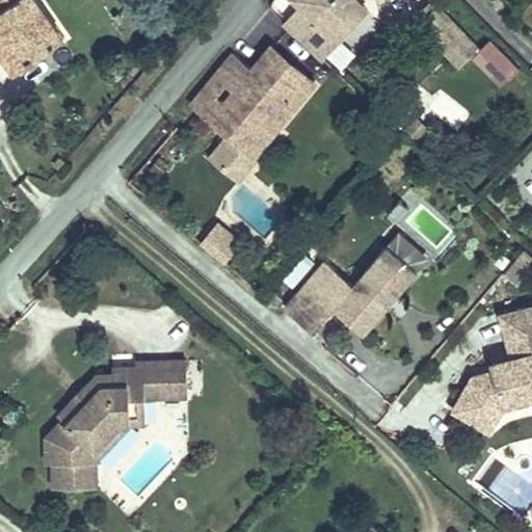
[(0,0),(0,46),(18,70),(64,36),(38,0),(0,0)]
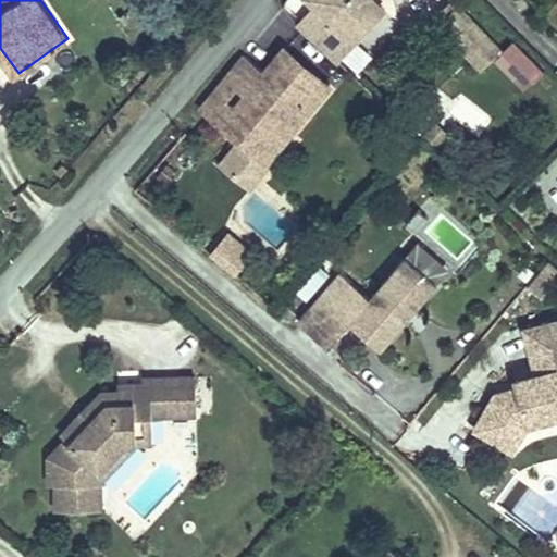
[(309,0),(314,4),(298,23),(337,60),(384,10),(372,0),(309,0)]
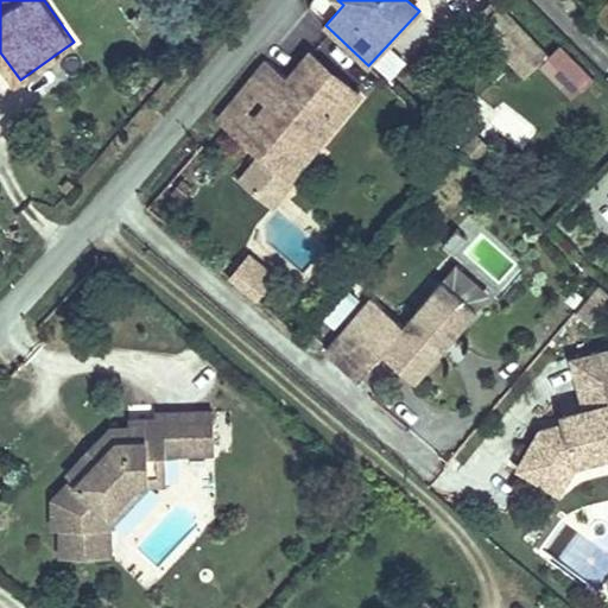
[(494,1),(474,21),(493,42),(513,21),(494,1)]
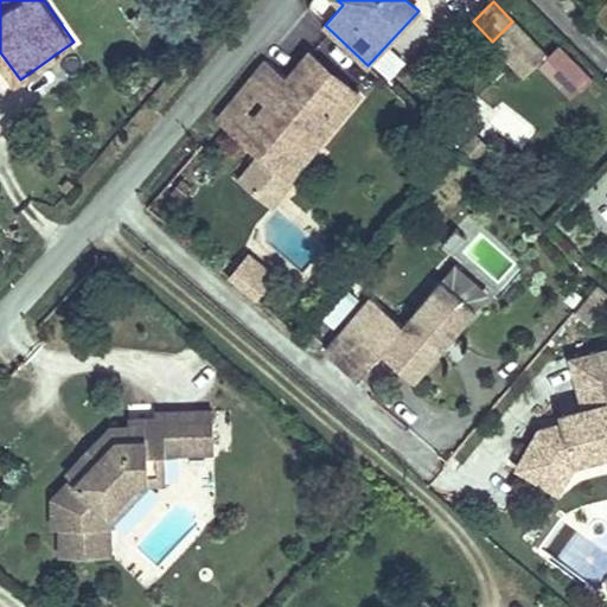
[(512,21),(492,42),(524,76),(545,56),(512,21)]
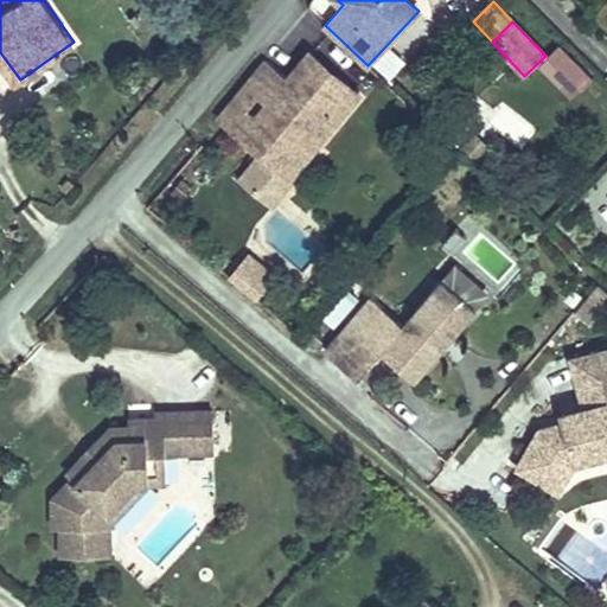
[(560,45),(537,64),(570,100),(593,81),(560,45)]
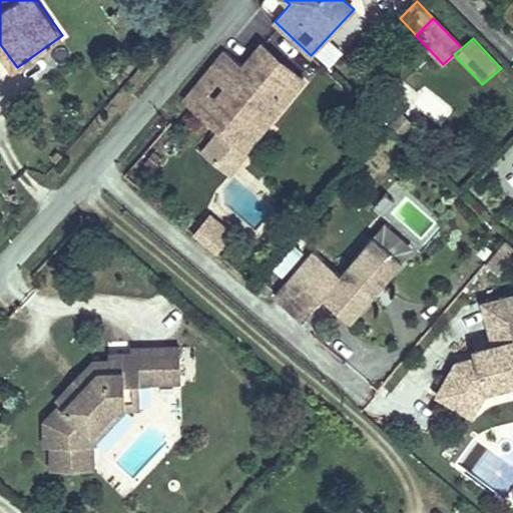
[(289,65),(264,44),(263,43),(243,66),(270,89),(289,65)]
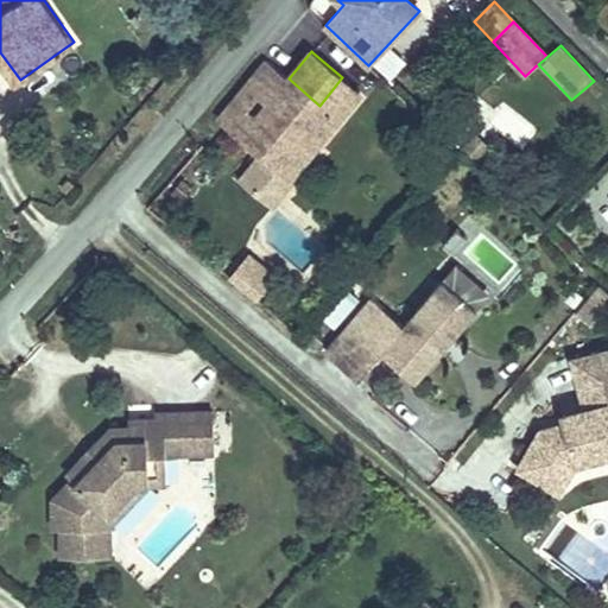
[(219,119),(222,122),(260,154),(241,177),(274,203),(293,181),(290,177),(360,92),(342,77),(320,106),(289,78),(267,61),(219,119)]
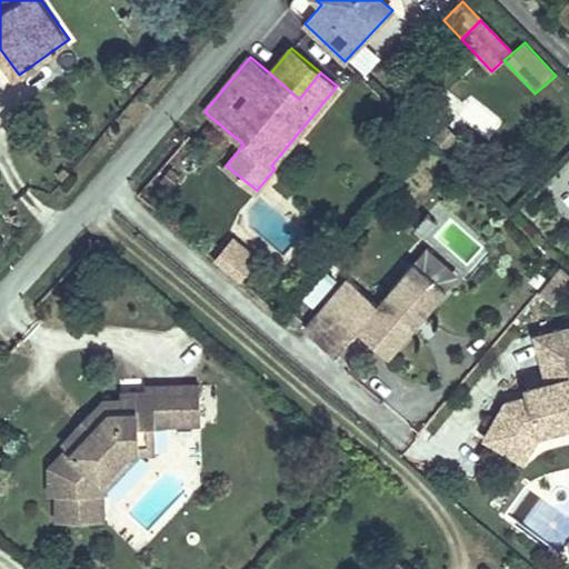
[(456,116),(492,139),(505,119),(468,97),(456,116)]
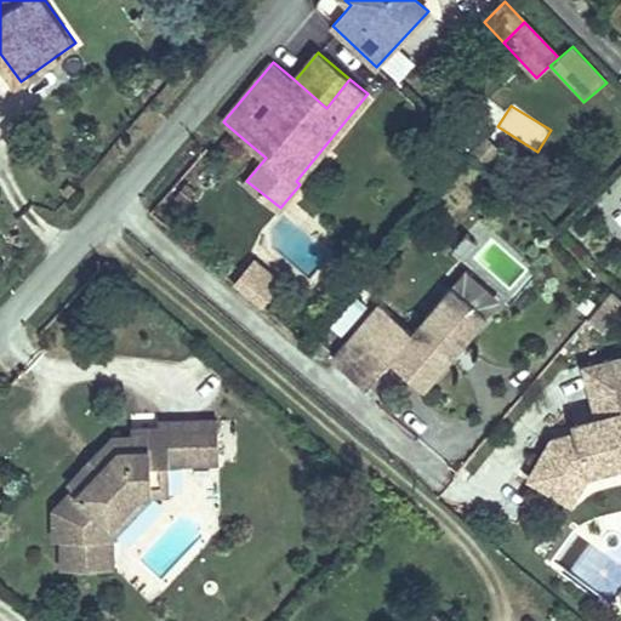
[(478,243),(466,233),(453,248),(465,258),(478,243)]
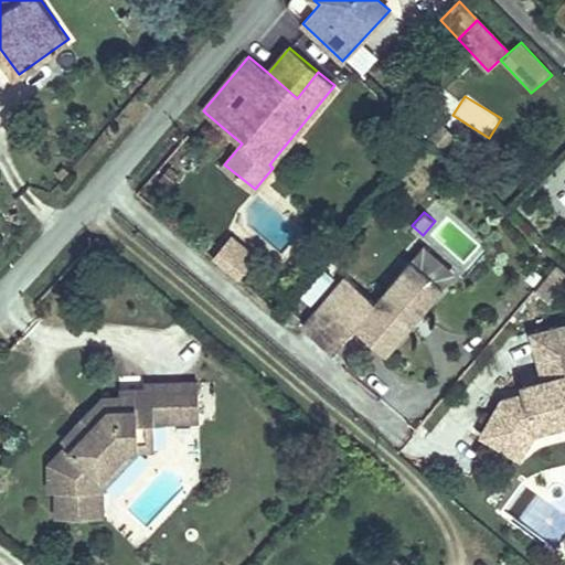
[(232,236),(221,249),(244,269),(255,256),(232,236)]
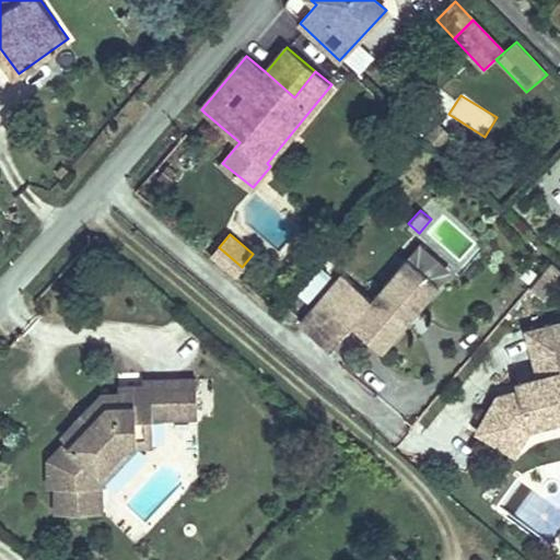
[(420,242),(408,257),(440,284),(452,270),(420,242)]
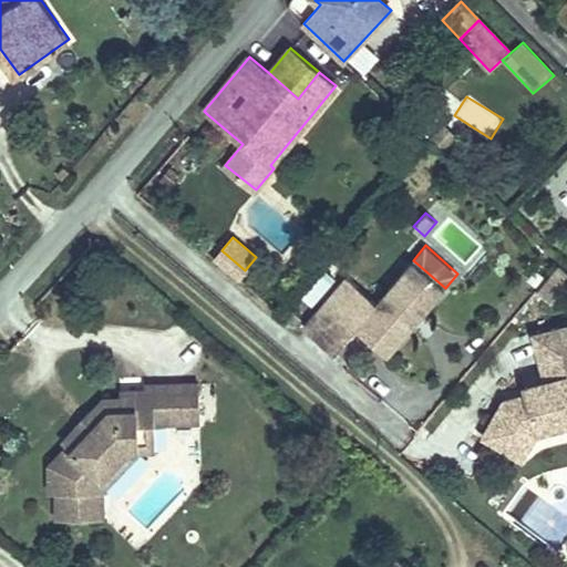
[(245,270),(222,250),(214,258),(238,279),(245,270)]
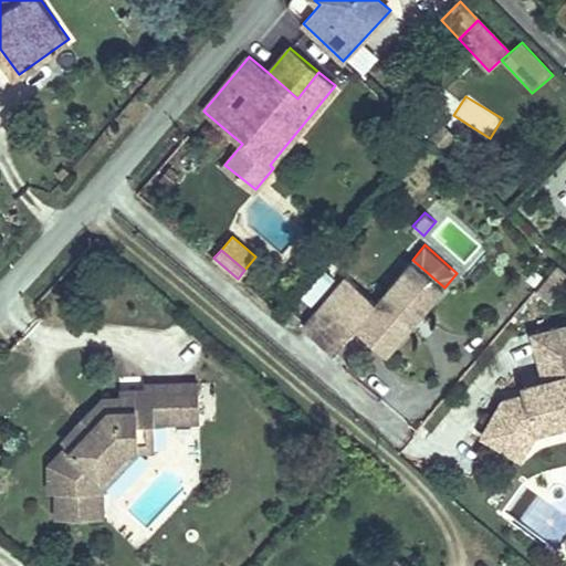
[(347,276),(303,326),(334,353),(356,326),(387,353),(412,323),(410,322),(416,315),(418,317),(444,287),(412,260),(376,302),(347,276)]
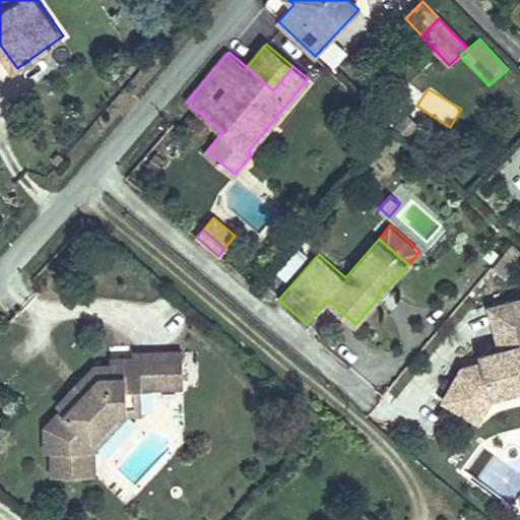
[(519,257),(519,249),(512,242),(492,266),(504,276),(519,257)]
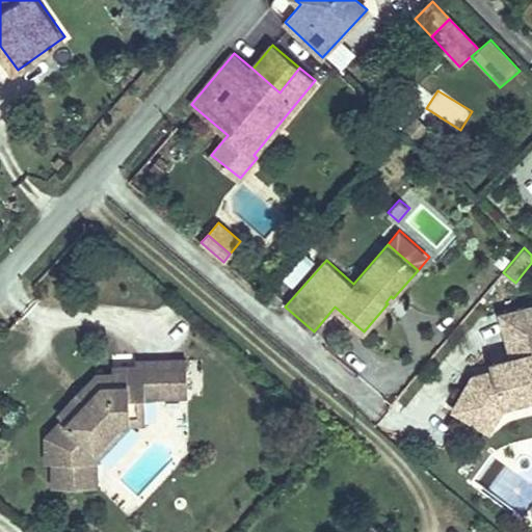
[(302,256),(283,281),(293,288),(313,263),(302,256)]
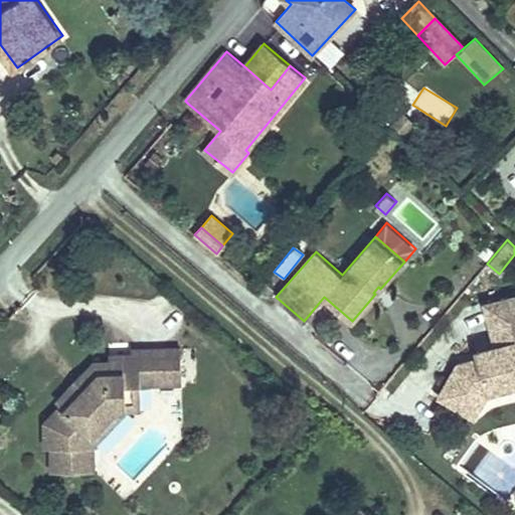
[(474,415),(489,390),(514,383),(514,296),(486,304),(497,345),(499,353),(480,358),(459,363),(440,395),(474,415)]
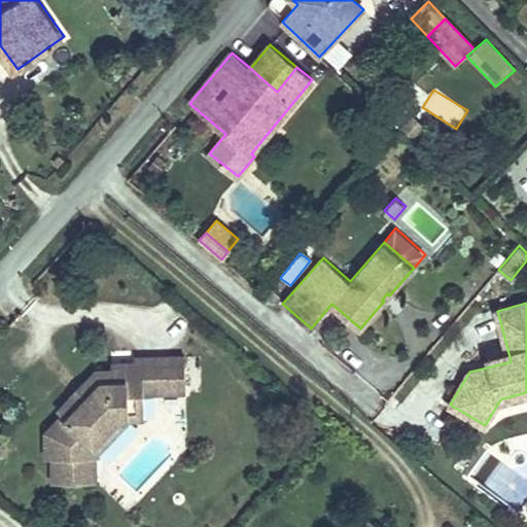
[(511,361),(508,353),(489,358),(491,366),(511,361)]
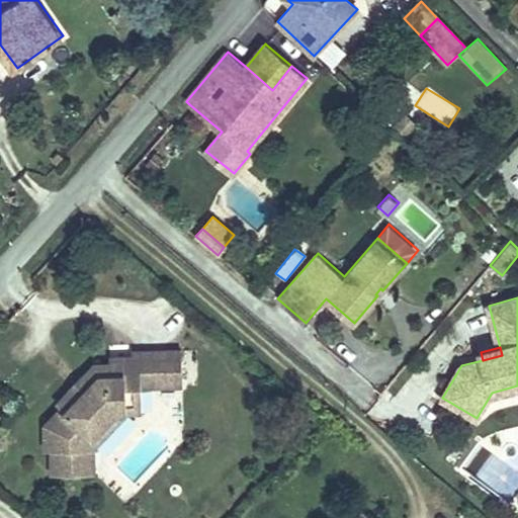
[(183,384),(182,350),(150,351),(151,385),(183,384)]
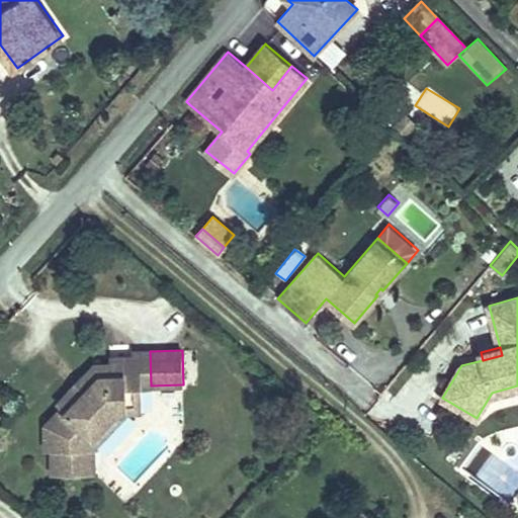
[(135,386),(125,387),(126,410),(142,410),(142,385),(151,385),(150,351),(133,351),(133,357),(135,357),(135,386)]
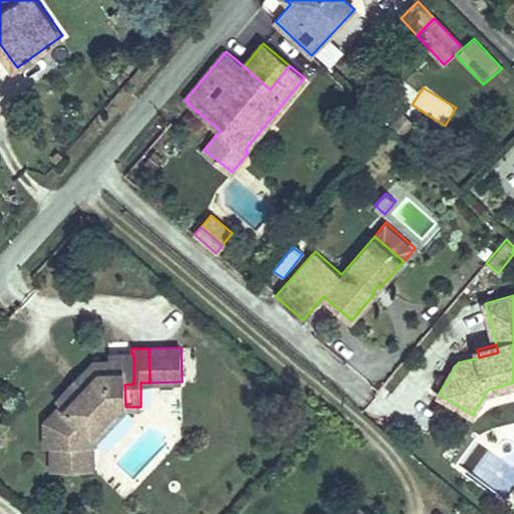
[(73,384),(72,386),(57,402),(61,406),(46,422),(46,447),(52,446),(53,471),(92,470),(92,443),(91,433),(115,407),(125,407),(124,384),(134,383),(134,354),(132,354),(109,354),(109,360),(95,361),(81,375),(80,377),(84,381),(77,389),(73,384)]
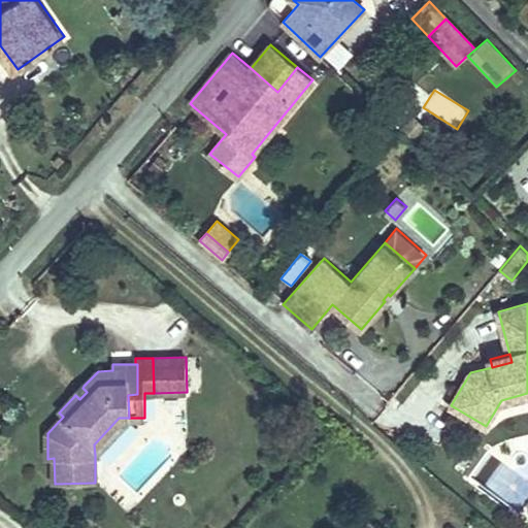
[(79,399),(87,392),(83,388),(84,386),(83,385),(73,395),(74,396),(75,395),(79,399)]
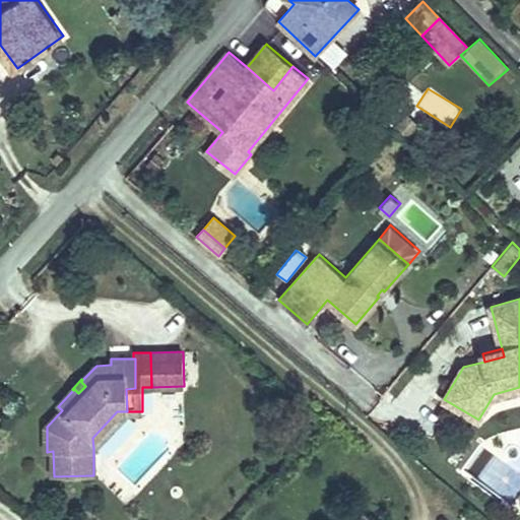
[(117,411),(92,438),(93,448),(127,411),(117,411)]
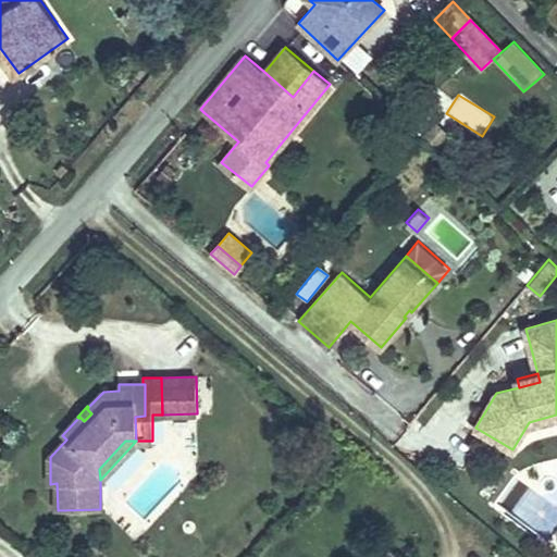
[(455,554),(460,556),(487,556),(489,556),(463,541),(455,554)]
